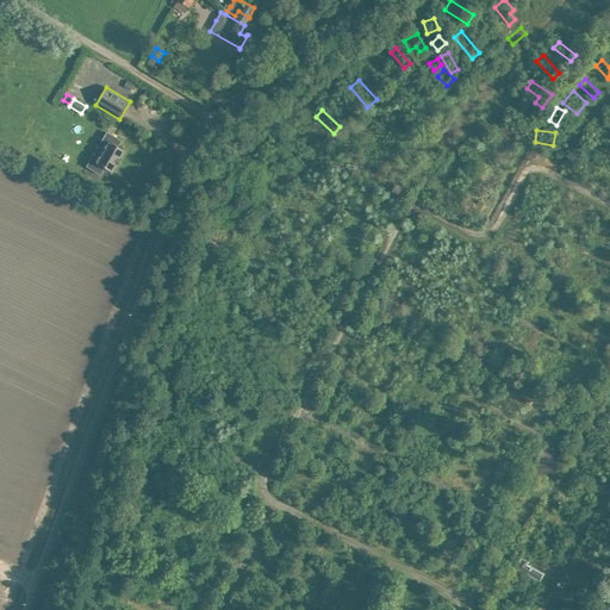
[(125,151),(118,148),(122,141),(110,134),(106,141),(110,143),(98,163),(92,161),(88,167),(100,174),(104,168),(112,173),(117,165),(118,166),(120,160),(125,151)]
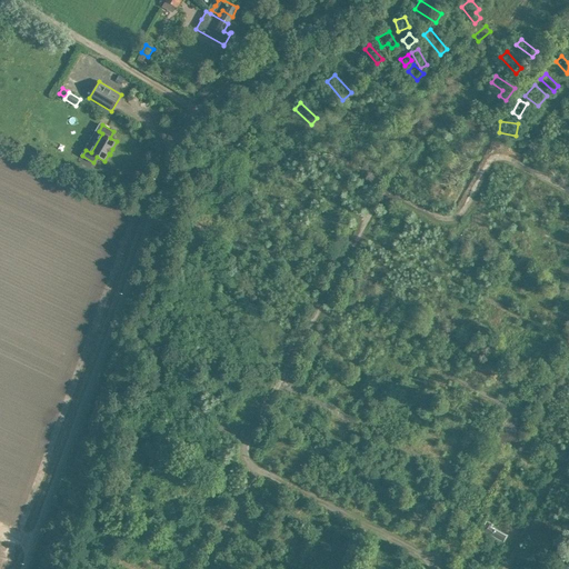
[(216,158),(228,165),(233,153),(221,147),(216,158)]
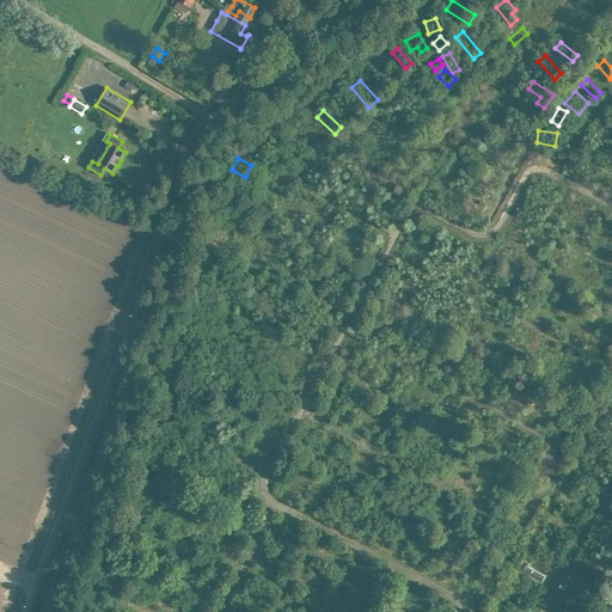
[(330,195),(334,188),(325,184),(322,190),(330,195)]
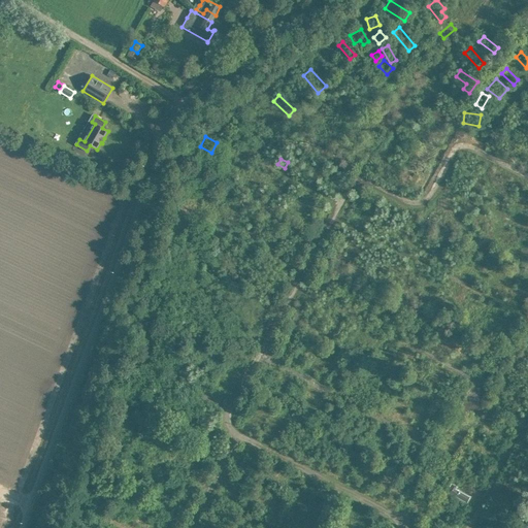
[(266,200),(277,179),(271,176),(260,197),(266,200)]
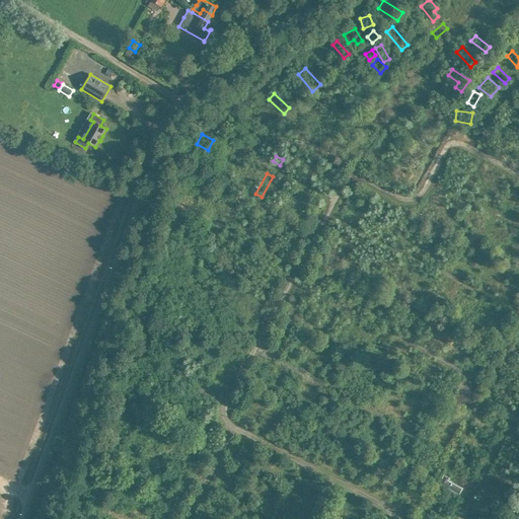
[(508,189),(511,181),(505,177),(501,186),(508,189)]
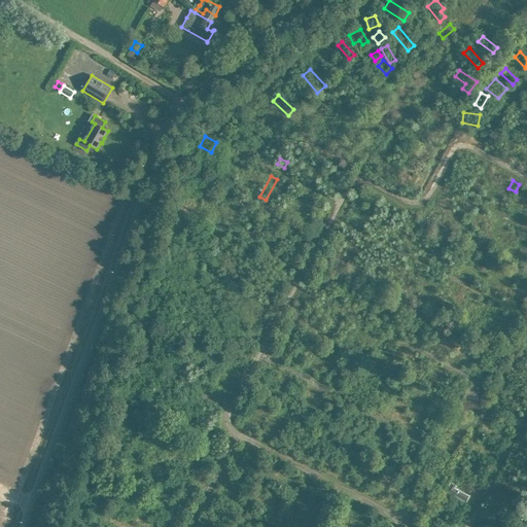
[(511,212),(514,202),(512,201),(514,194),(506,190),(500,208),(511,212)]
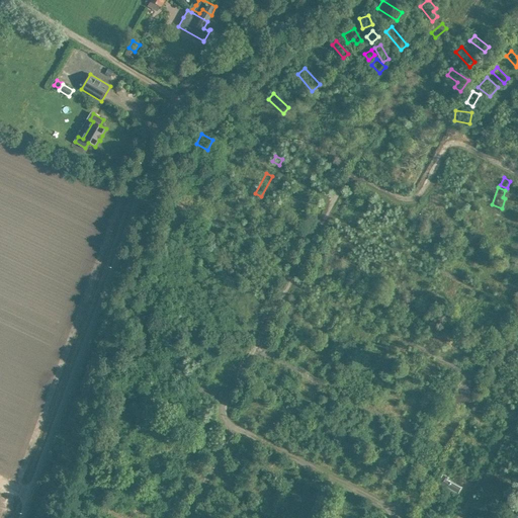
[(437,189),(434,199),(441,201),(444,192),(437,189)]
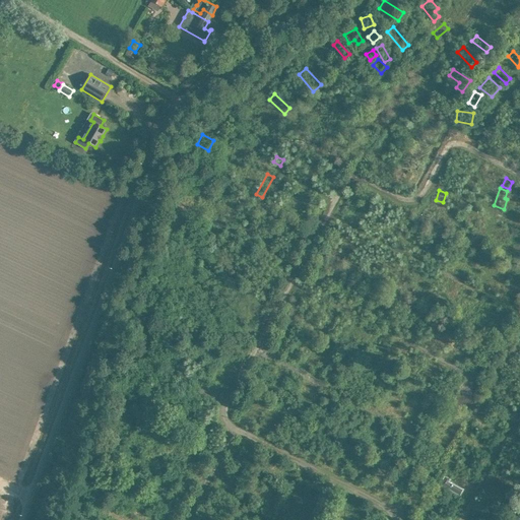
[(361,193),(351,210),(356,213),(366,196),(361,193)]
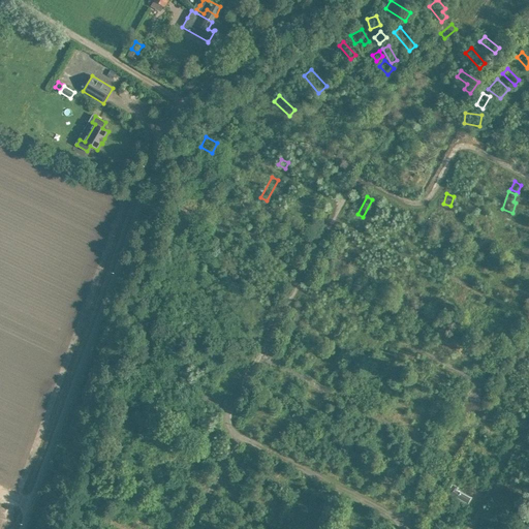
[(242,222),(249,208),(243,205),(237,220),(242,222)]
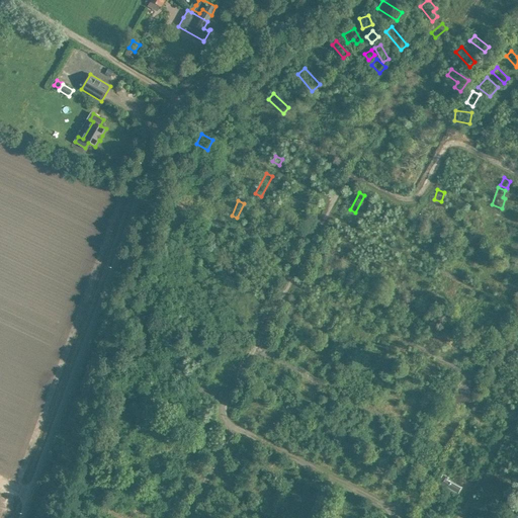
[(375,223),(383,203),(375,200),(367,221),(375,223)]
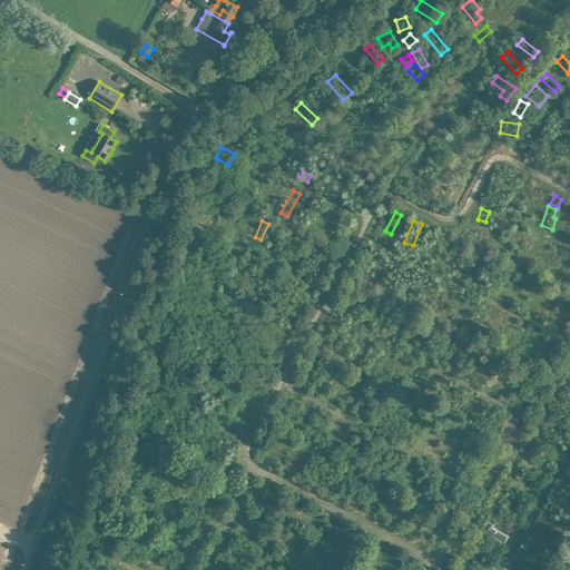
[(495,247),(503,224),(494,222),(487,244),(495,247)]
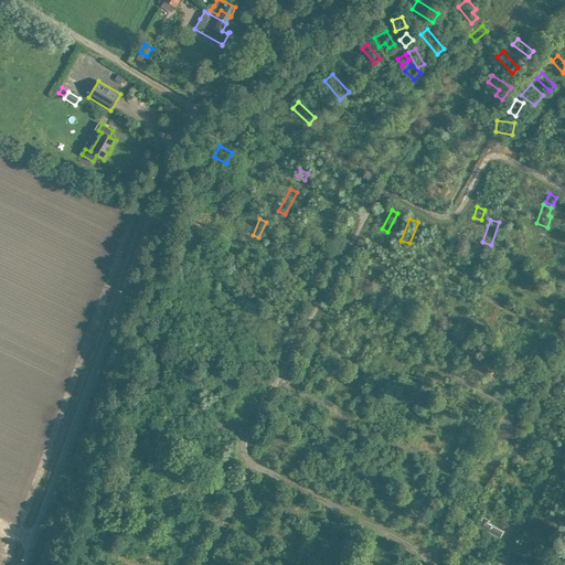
[(424,223),(422,232),(428,234),(430,225),(424,223)]
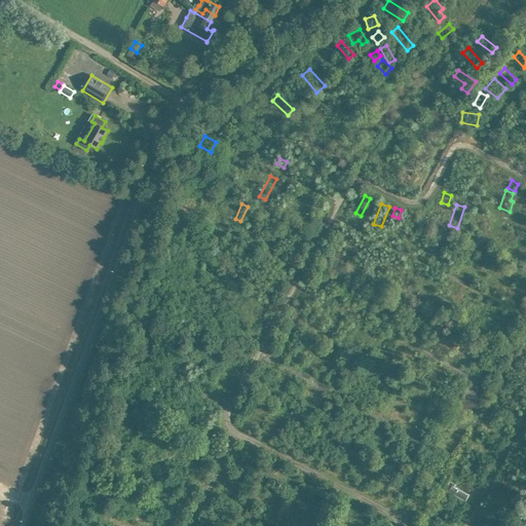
[(402,212),(393,232),(400,234),(408,215),(402,212)]
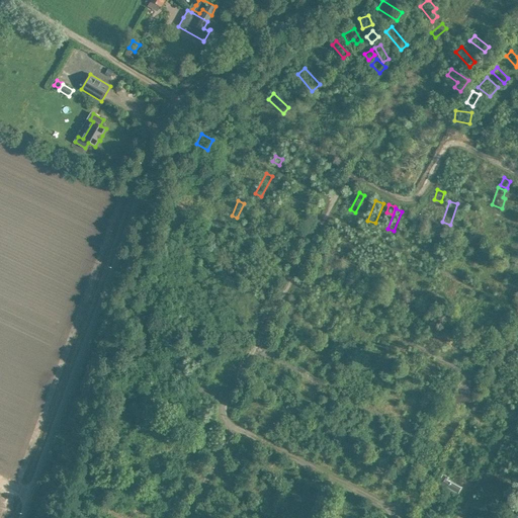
[(465,232),(471,235),(480,220),(473,217),(465,232)]
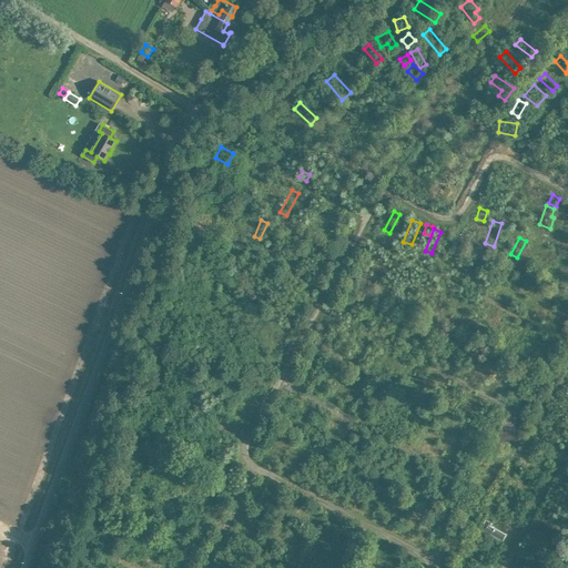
[(444,262),(450,265),(458,249),(452,245),(444,262)]
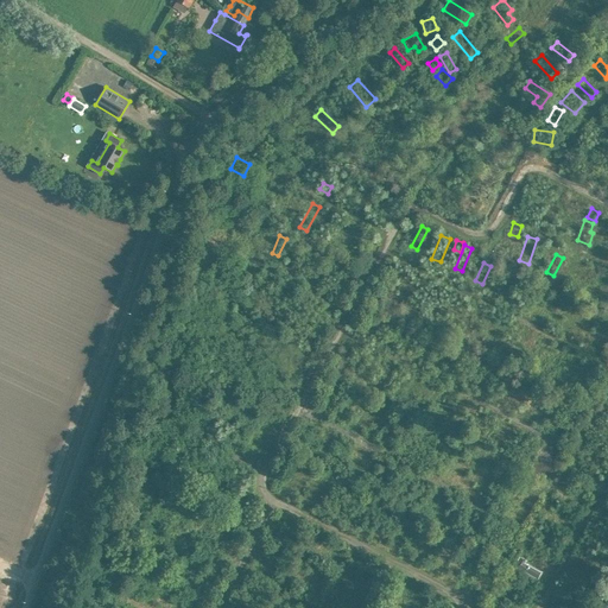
[(577,291),(589,267),(582,264),(570,287),(577,291)]
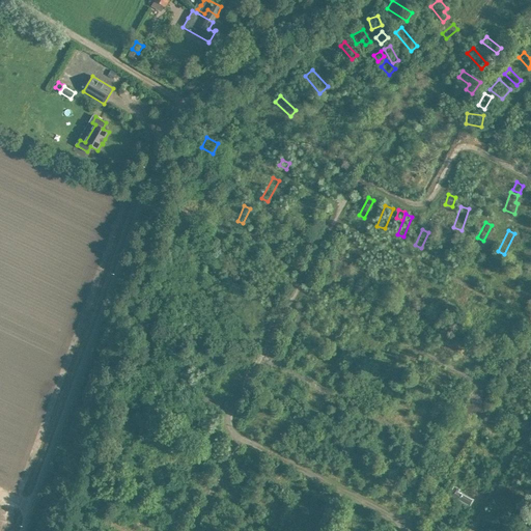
[(302,258),(310,239),(300,234),(291,253),(302,258)]
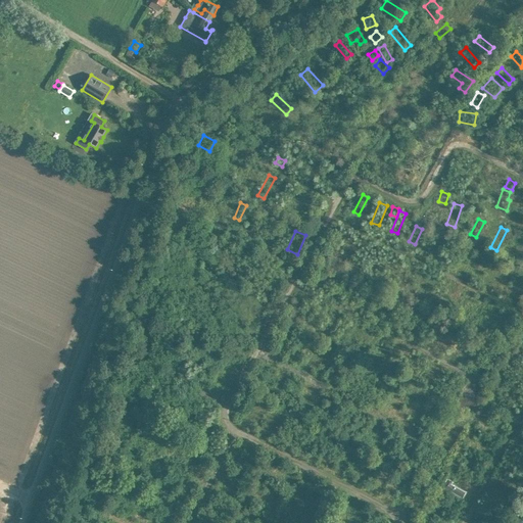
[(343,252),(350,234),(344,232),(337,249),(343,252)]
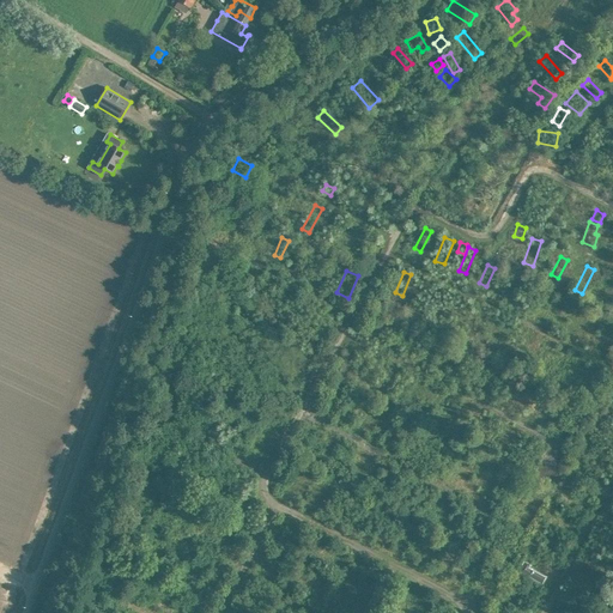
[(505,295),(514,275),(507,273),(498,292),(505,295)]
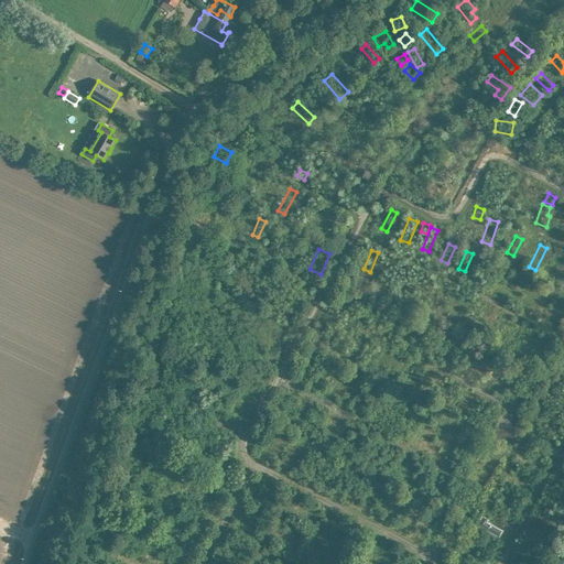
[(232,285),(241,290),(252,268),(245,264),(232,285)]
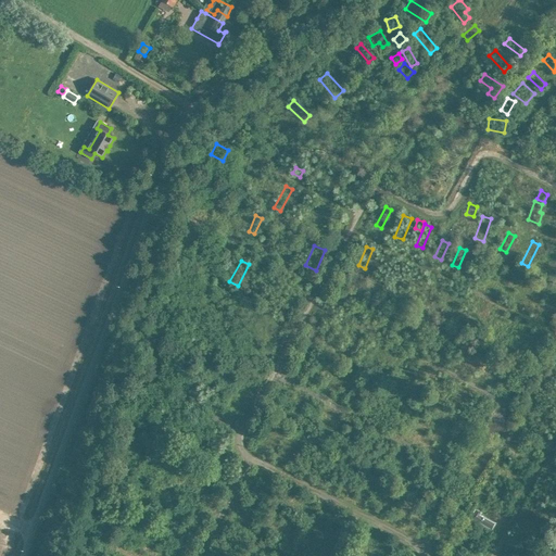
[(390,266),(384,276),(390,279),(395,269),(390,266)]
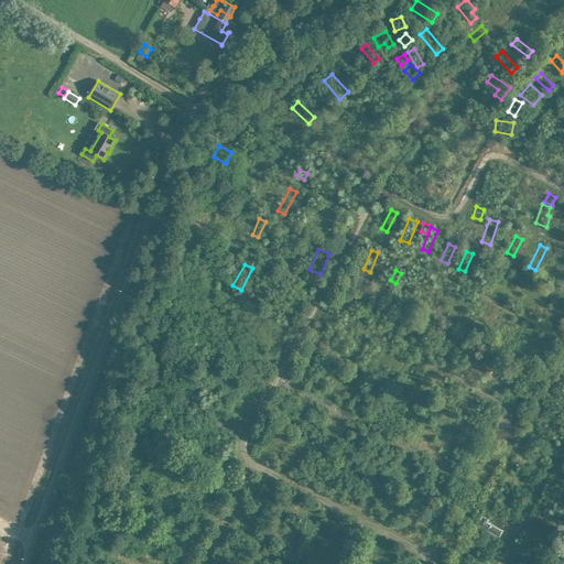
[(507,293),(514,274),(508,271),(500,290),(507,293)]
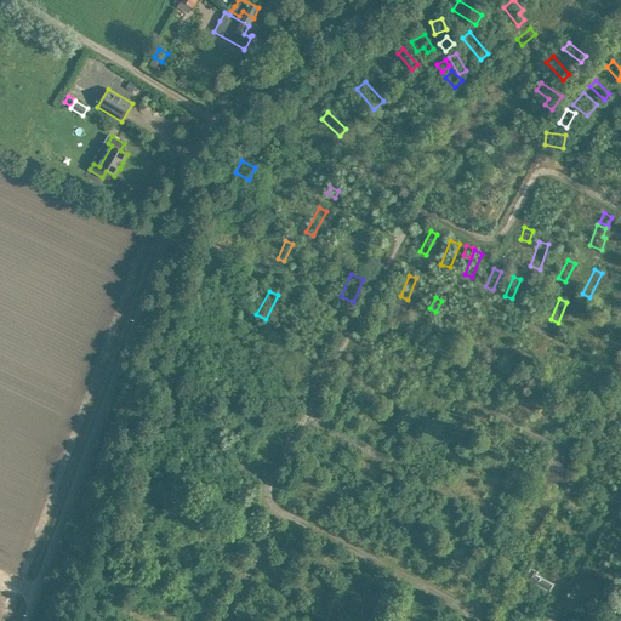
[(291,334),(305,311),(295,305),(284,322),(289,324),(285,330),(291,334)]
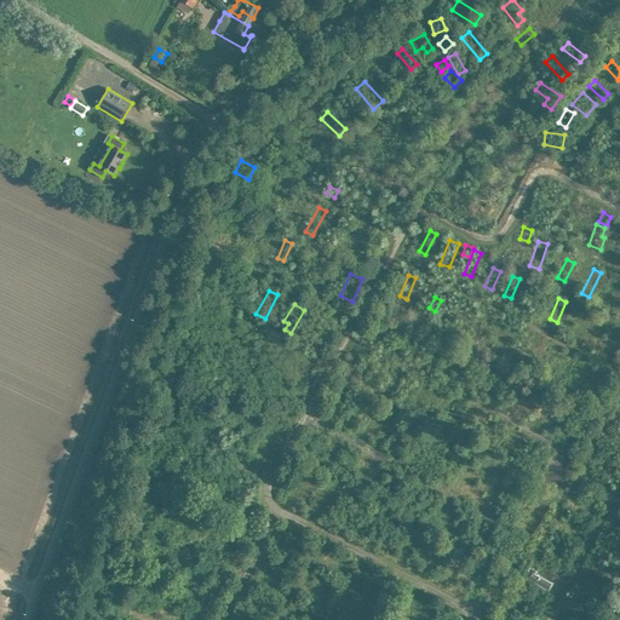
[(459,304),(445,332),(453,337),(468,309),(459,304)]
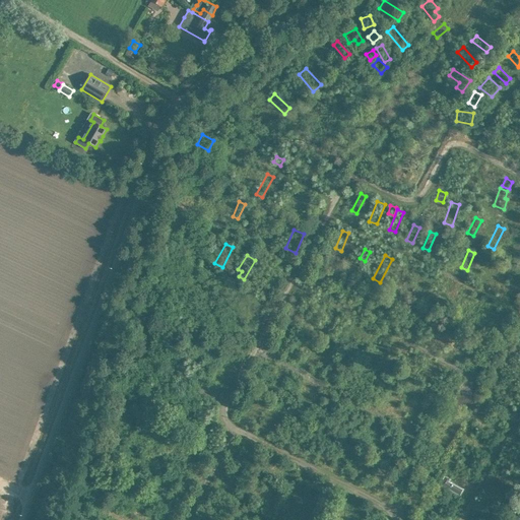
[(323,279),(331,263),(325,260),(317,276),(323,279)]
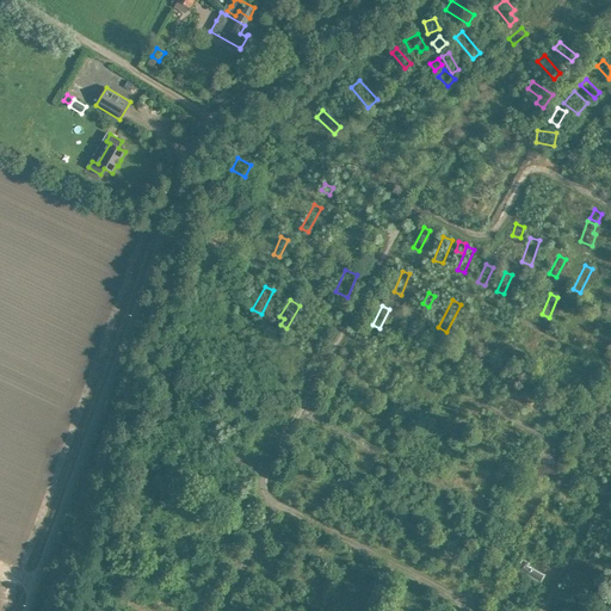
[(420,307),(415,315),(438,327),(443,319),(420,307)]
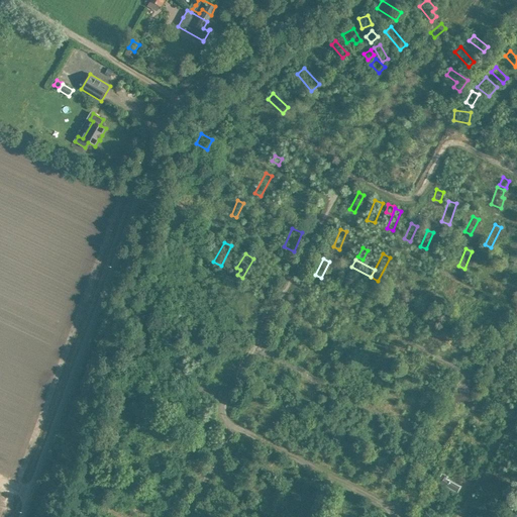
[(516,282),(516,273),(508,270),(505,277),(516,282)]
